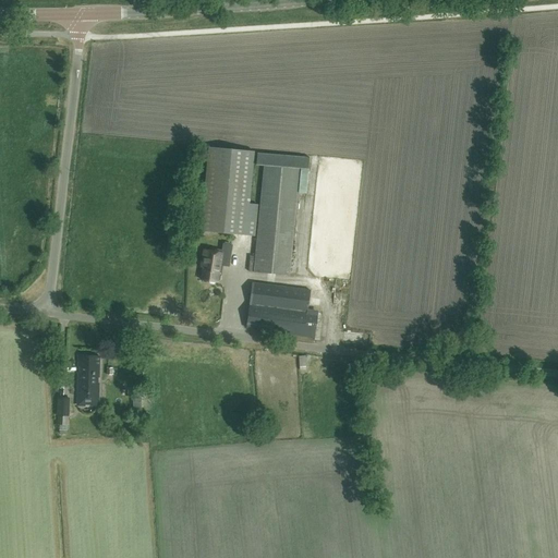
[(201,231),(245,235),(255,237),(258,205),(249,204),(254,152),(208,147),(201,231)]
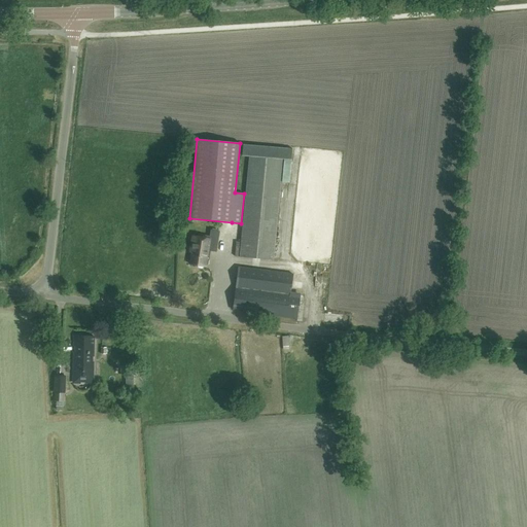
[(273,260),(280,186),(281,181),(289,182),(292,150),(243,145),(242,156),(249,157),(241,246),(236,246),(235,257),(273,260)]
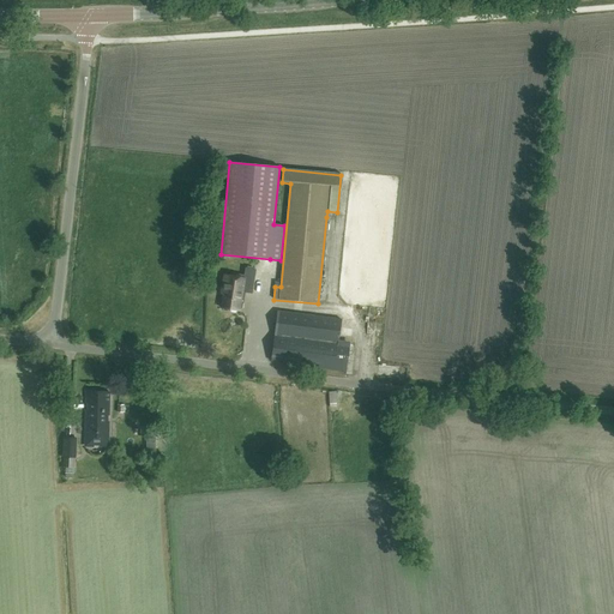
[(240,311),(241,302),(244,302),(246,290),(252,292),(256,270),(246,269),(244,278),(224,275),(222,289),(223,289),(221,308),(240,311)]
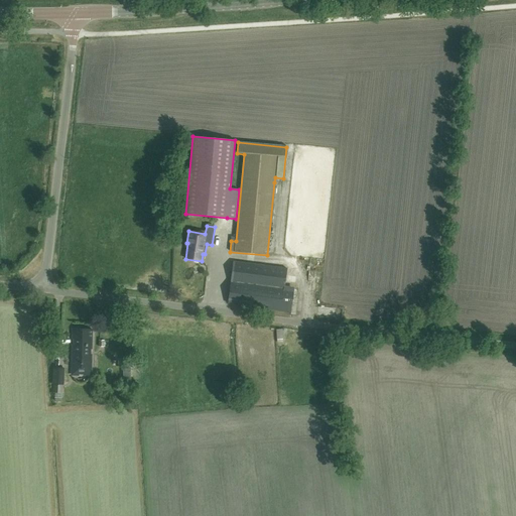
[(293,297),(283,296),(286,268),(234,261),(228,304),(291,312),(293,297)]
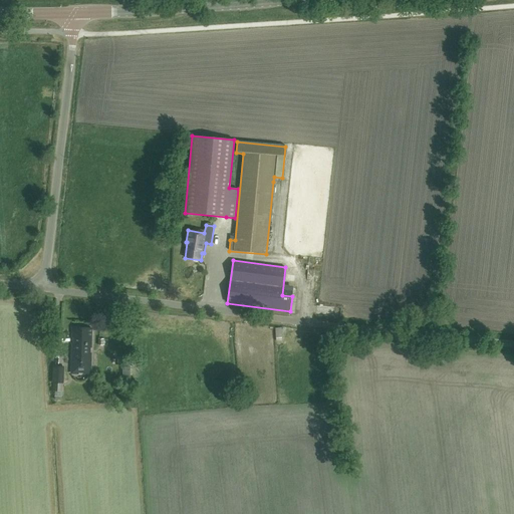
[(202,268),(194,272),(196,278),(204,274),(202,268)]
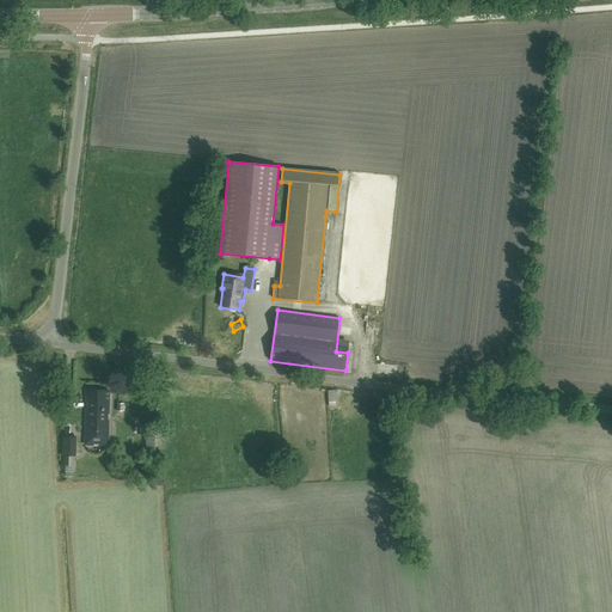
[(85,446),(108,446),(109,391),(86,391),(86,402),(87,402),(87,409),(86,409),(85,446)]
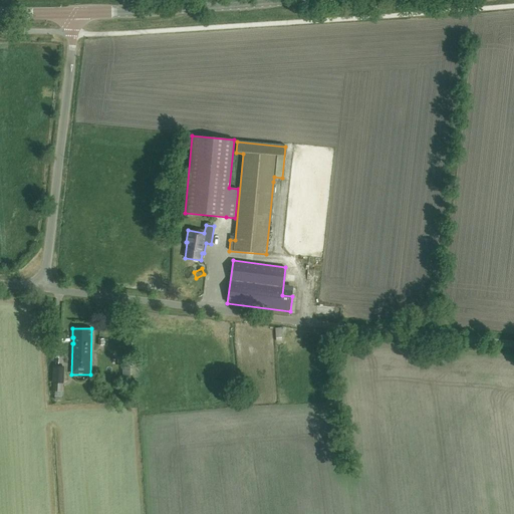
[(53,383),(62,383),(63,383),(64,366),(52,366),(51,383),(53,383)]
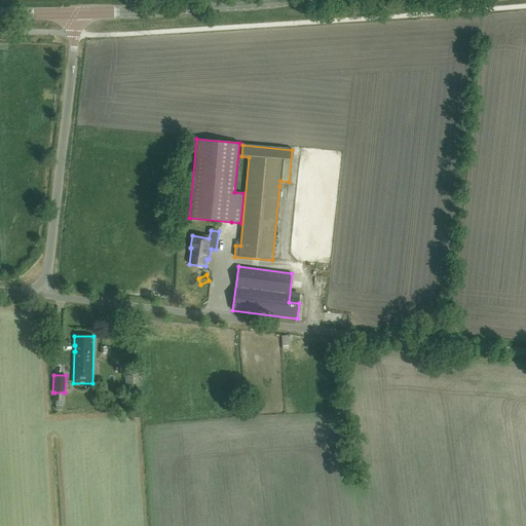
[(64,392),(54,392),(53,401),(64,401),(64,392)]
